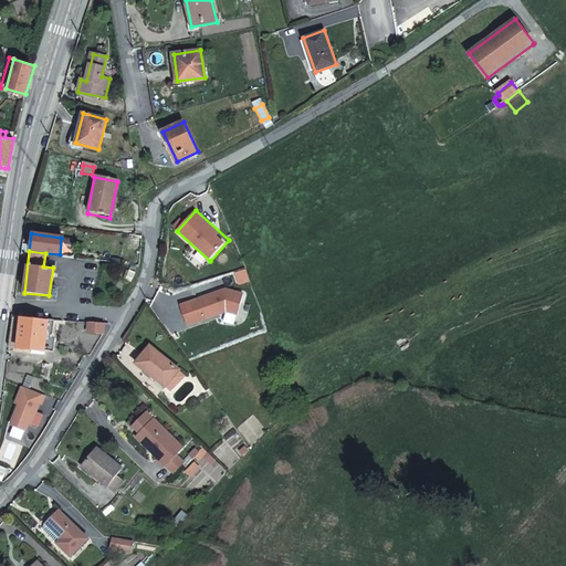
[(135,272),(129,269),(124,278),(130,281),(135,272)]
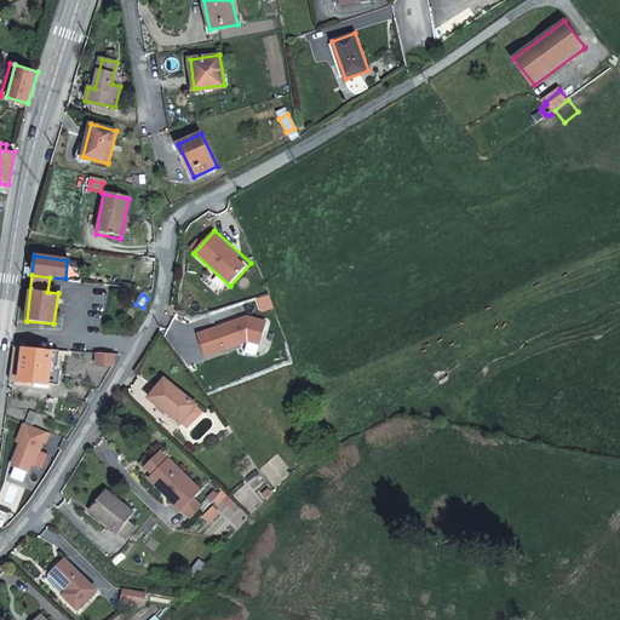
[(268,294),(257,299),(263,311),(273,308),(268,294)]
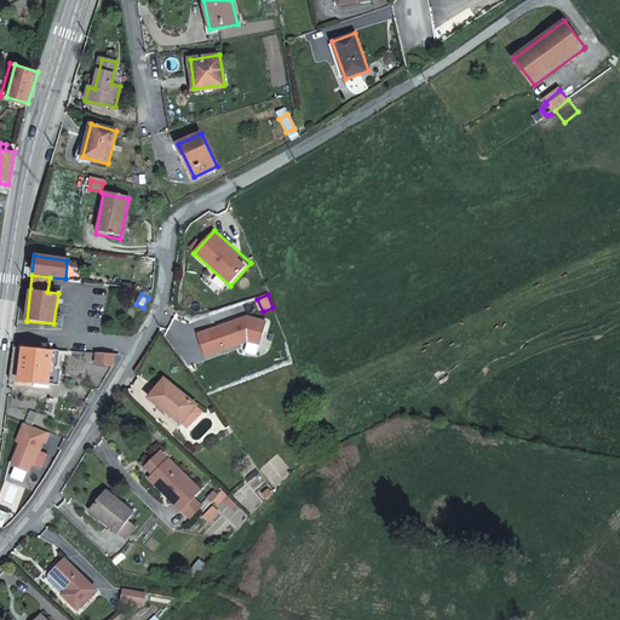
[(257,314),(199,332),(207,357),(246,344),(250,355),(269,349),(257,314)]
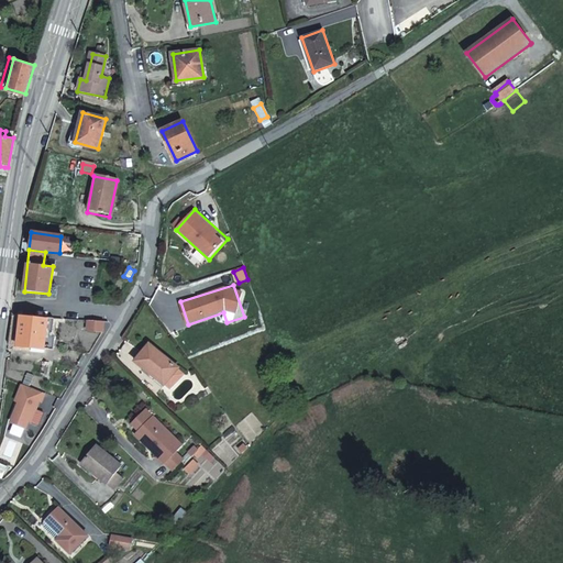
[(47,319),(12,316),(9,345),(45,349),(47,319)]
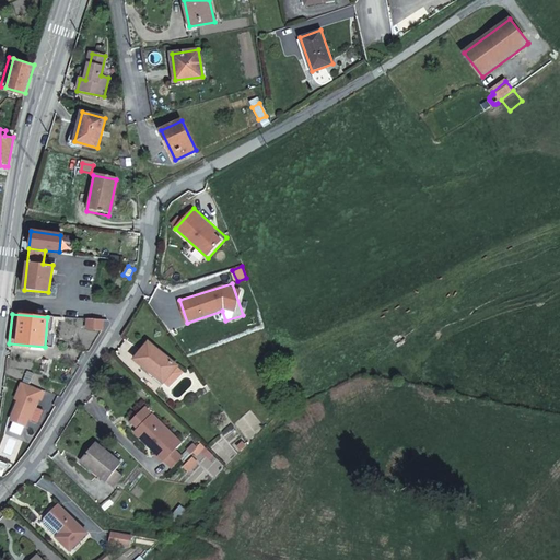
[(168,378),(179,362),(150,341),(138,358),(168,378)]
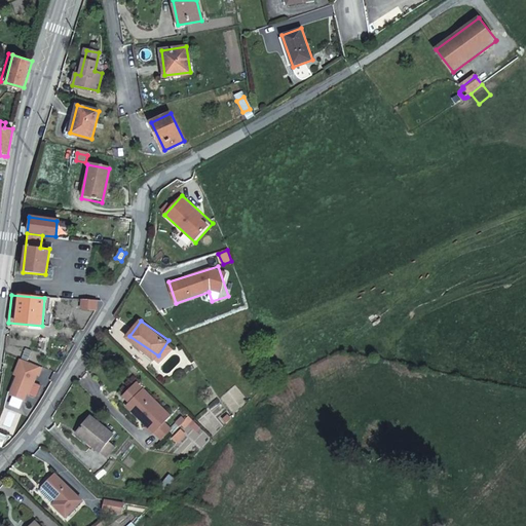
[(41,368),(20,360),(14,376),(17,377),(13,389),(15,390),(12,398),(25,402),(27,395),(37,398),(41,385),(34,383),(37,375),(39,376),(41,368)]
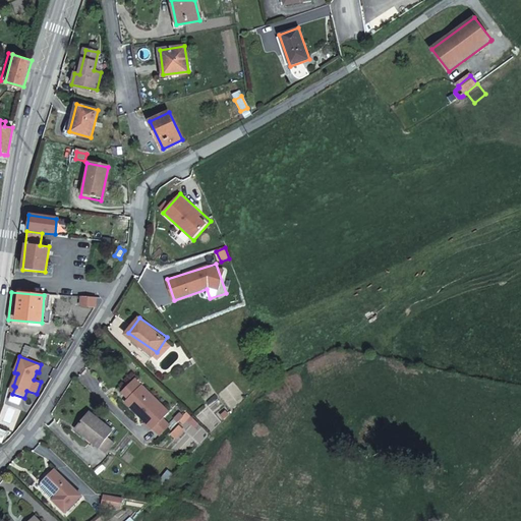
[(130,397),(141,384),(135,378),(123,391),(130,397)]
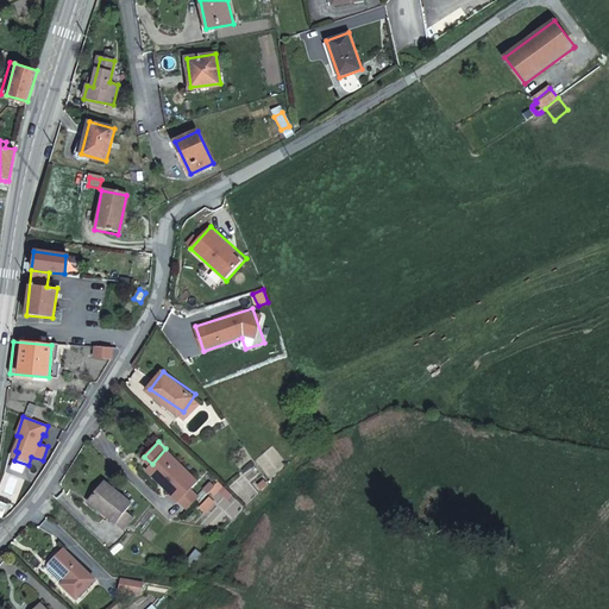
[(152,464),(151,464),(165,477),(161,483),(177,498),(196,478),(165,449),(152,464)]
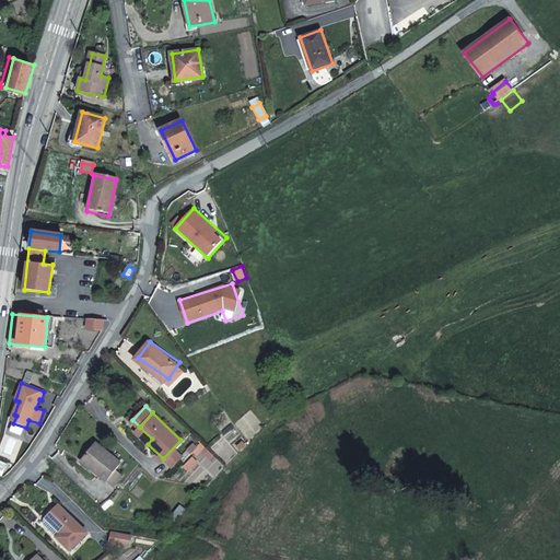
[(23,436),(26,428),(13,423),(10,432),(23,436)]
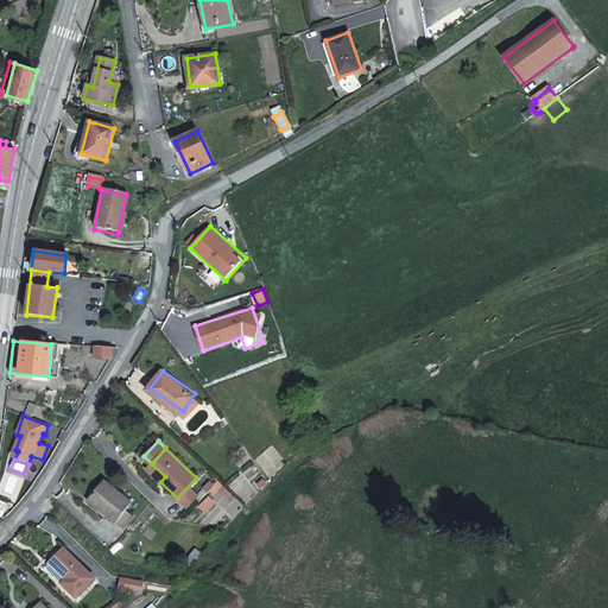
[(165,476),(151,463),(146,468),(160,482),(165,476)]
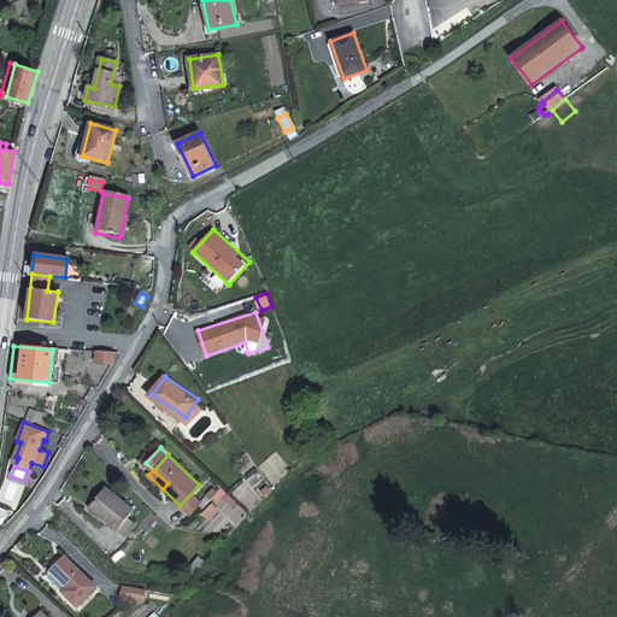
[(211,506),(228,493),(221,485),(204,499),(211,506)]
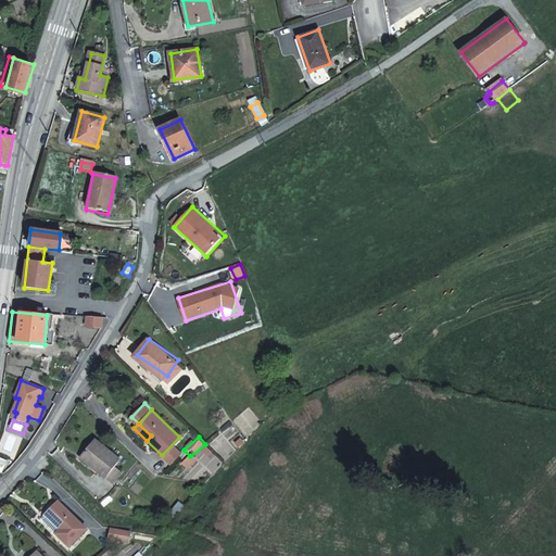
[(106,475),(116,464),(121,459),(99,440),(85,455),(106,475)]
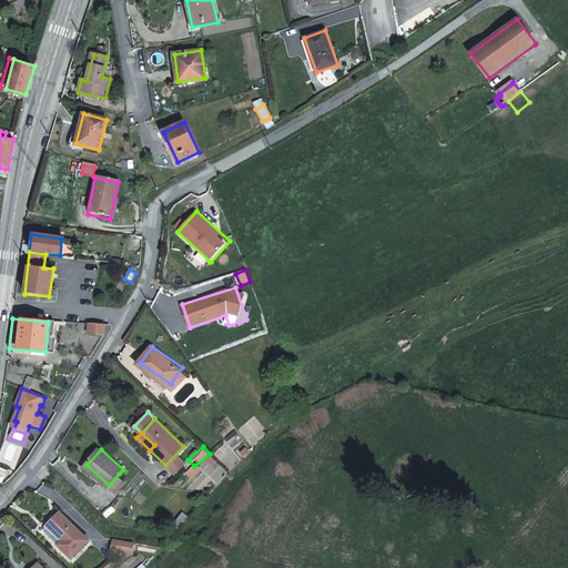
[(196,465),(191,470),(195,475),(201,469),(196,465)]
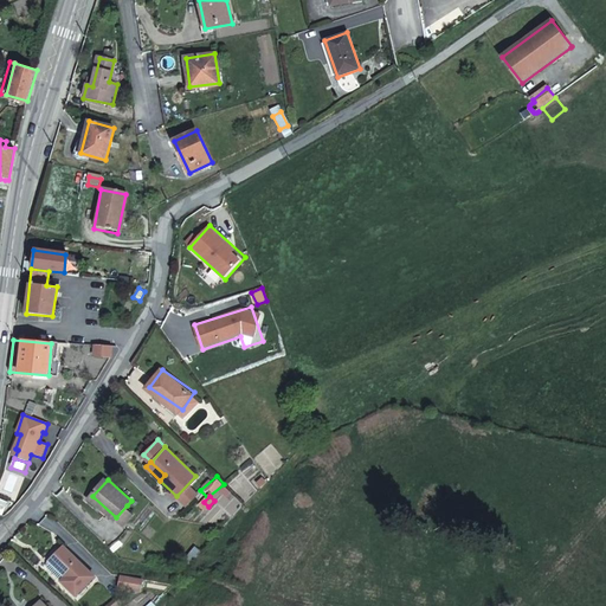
[(133,511),(127,505),(116,517),(122,522),(123,523),(133,511)]
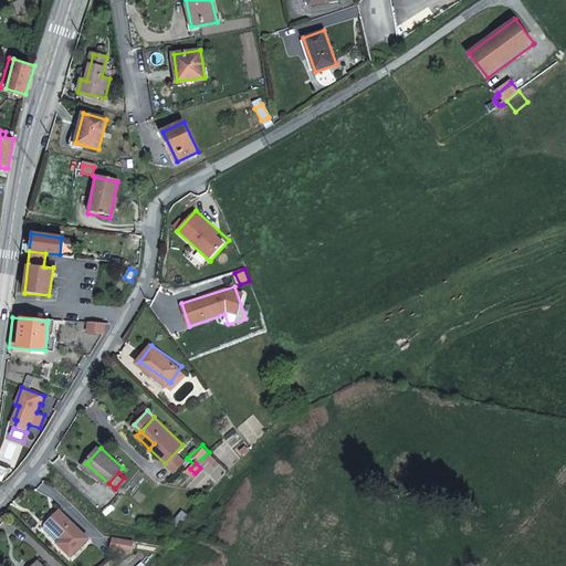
[(184,512),(174,523),(177,526),(179,526),(188,515),(184,512)]
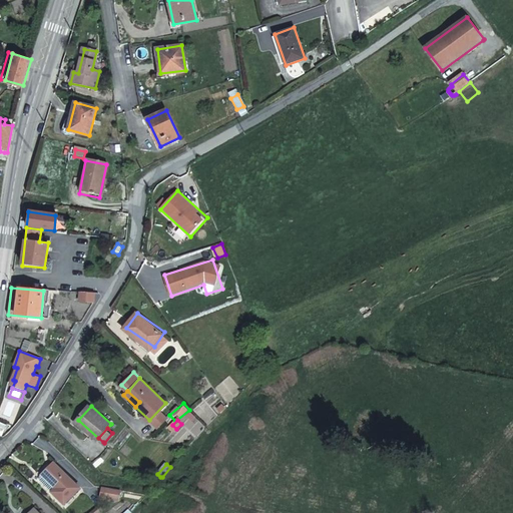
[(66,506),(81,490),(55,465),(44,477),(58,490),(54,494),(66,506)]
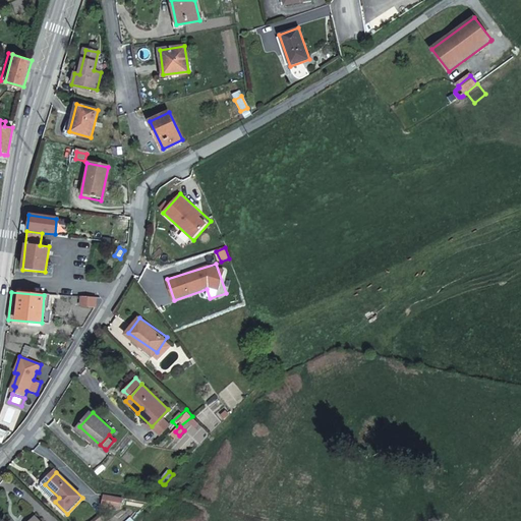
[(59,498),(45,484),(41,487),(55,502),(59,498)]
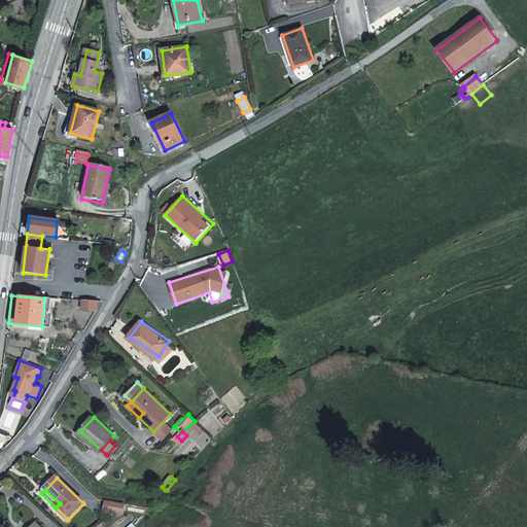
[(126,516),(128,503),(106,499),(104,512),(126,516)]
